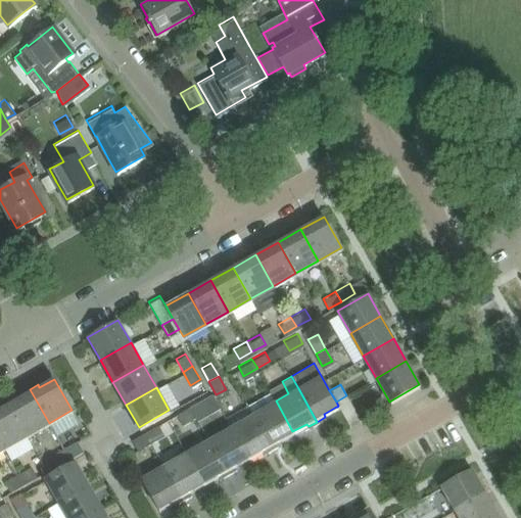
[(49,423),(30,389),(21,394),(22,396),(9,405),(27,435),(49,423)]
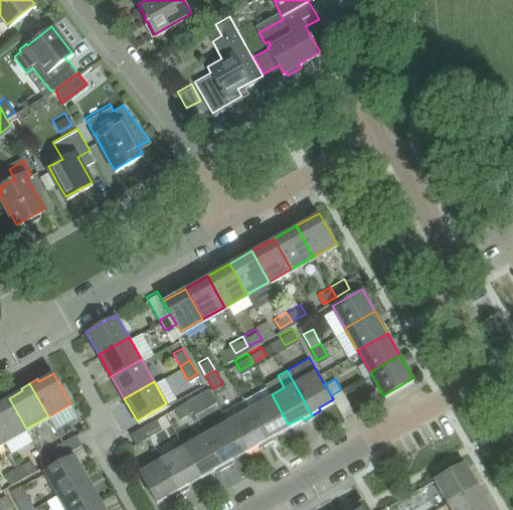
[(341,389),(331,395),(333,399),(343,417),(354,411),(341,389)]
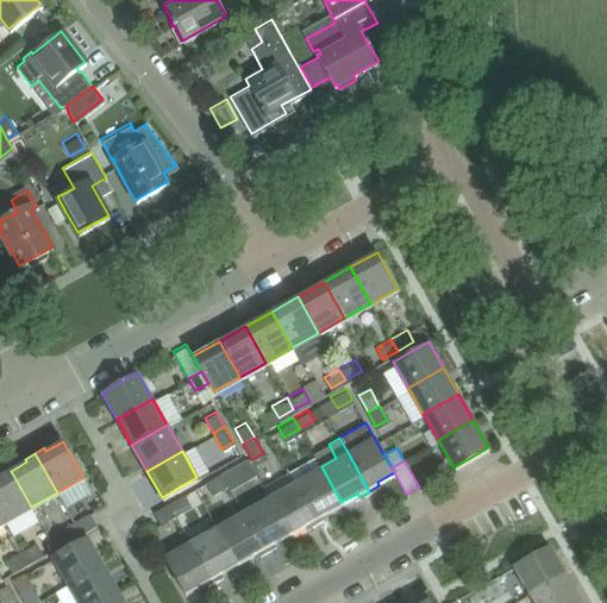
[(236,464),(220,472),(226,484),(242,475),(236,464)]
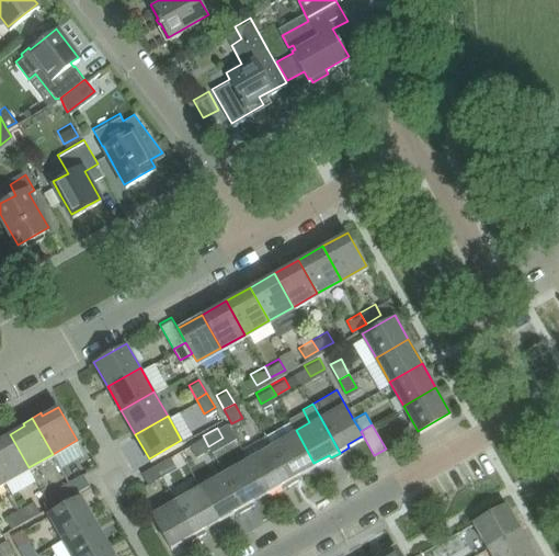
[(296,430),(272,444),(292,479),(300,475),(299,472),(314,463),(296,430)]
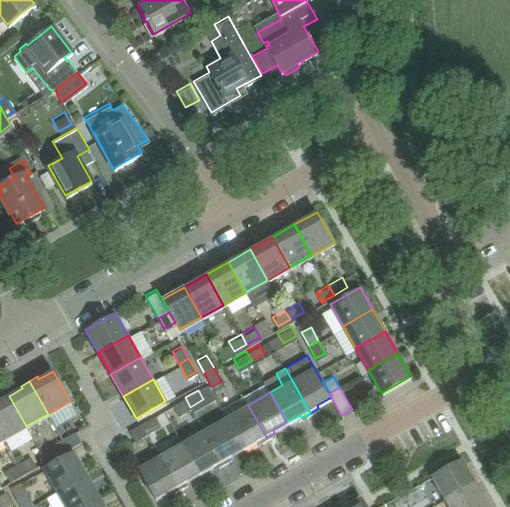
[(0,432),(4,439),(26,426),(9,396),(0,401),(0,432)]
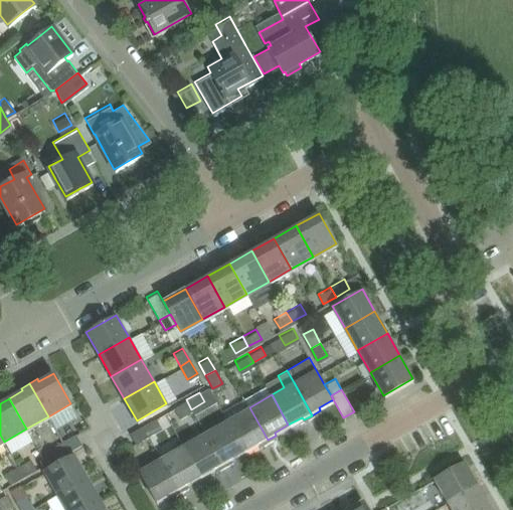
[(191,409),(186,399),(173,406),(178,416),(191,409)]
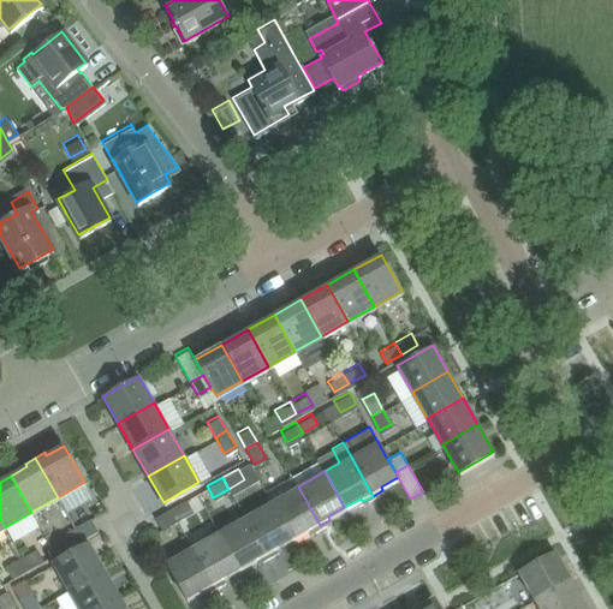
[(298,487),(272,501),(292,537),(308,529),(310,531),(320,525),(298,487)]
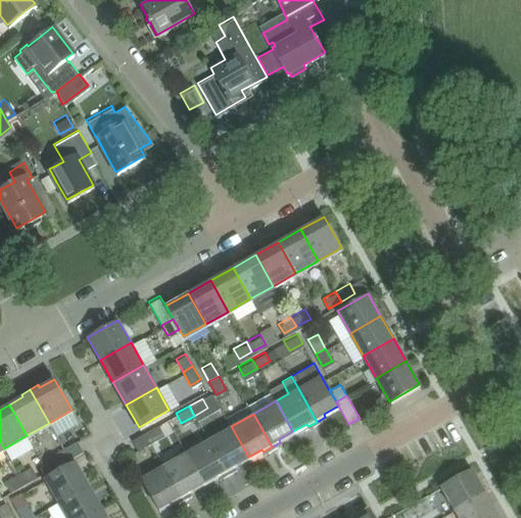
[(157,424),(144,431),(150,440),(162,433),(157,424)]
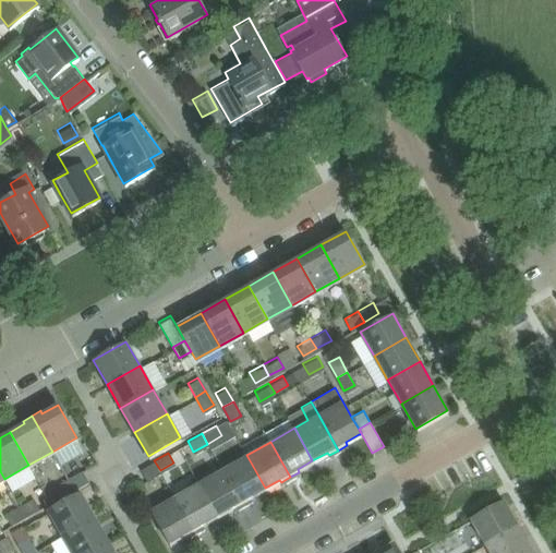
[(265,488),(246,455),(222,469),(242,504),(251,500),(250,496),(265,488)]
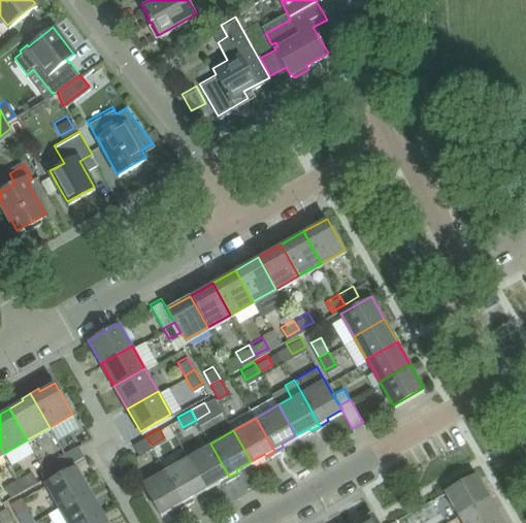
[(152,445),(145,435),(132,443),(138,453),(152,445)]
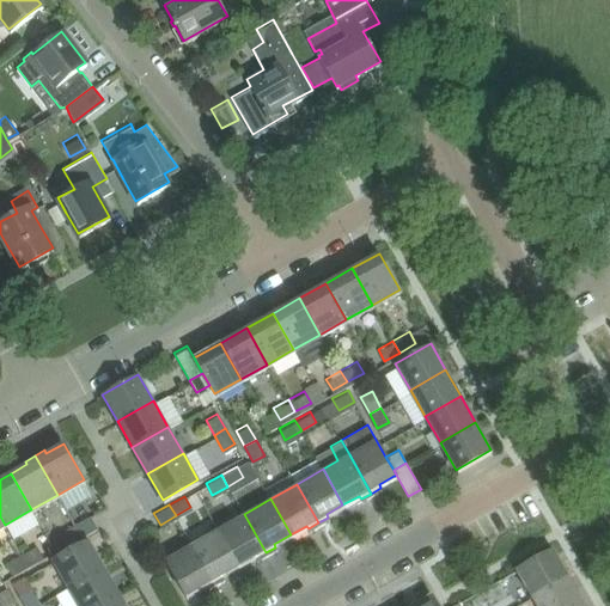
[(89,514),(73,524),(80,534),(96,526),(89,514)]
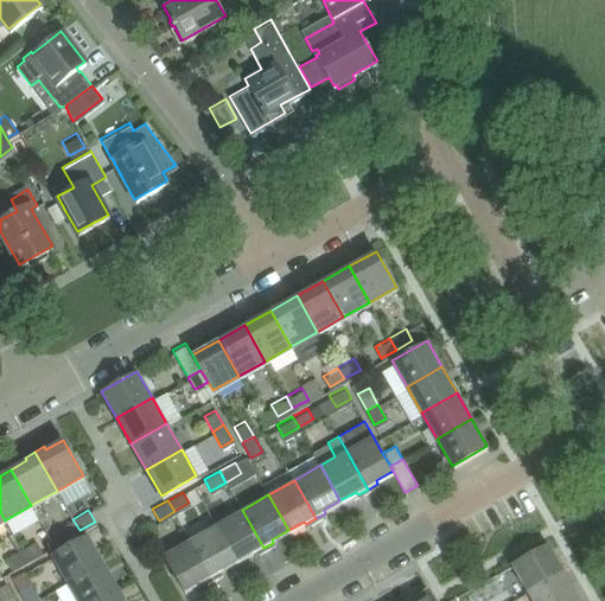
[(242,510),(216,524),(236,560),(253,550),(254,554),(263,548),(242,510)]
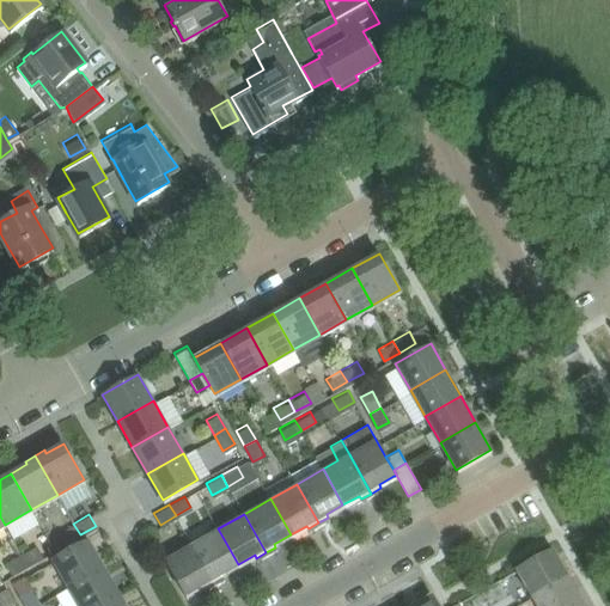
[(65,543),(80,534),(73,524),(59,532),(65,543)]
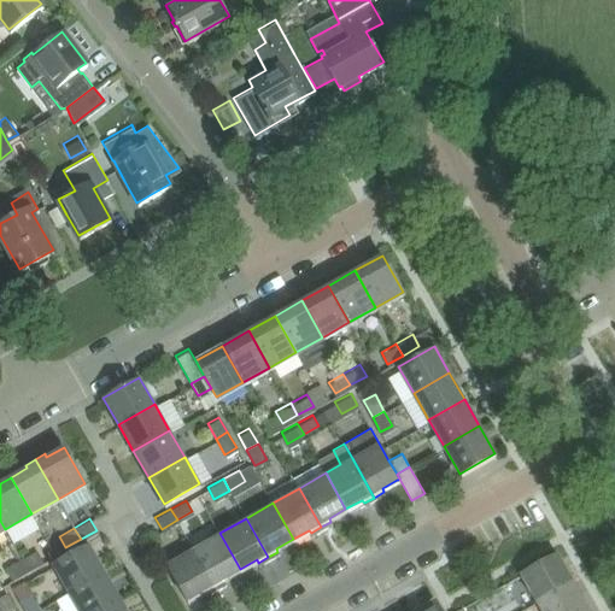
[(220,533),(193,548),(215,587),(226,582),(223,579),(240,569),(220,533)]
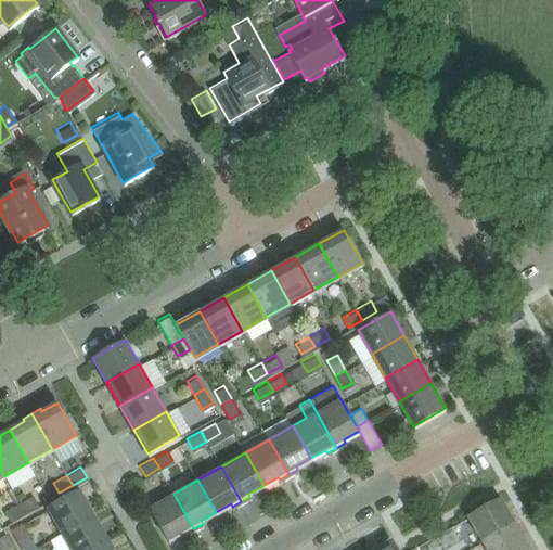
[(48,507),(61,531),(93,513),(79,488),(60,499),(48,507)]
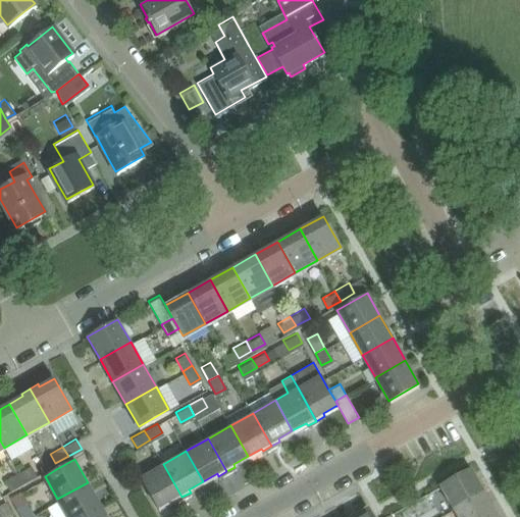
[(18,472),(23,481),(37,474),(32,464),(18,472)]
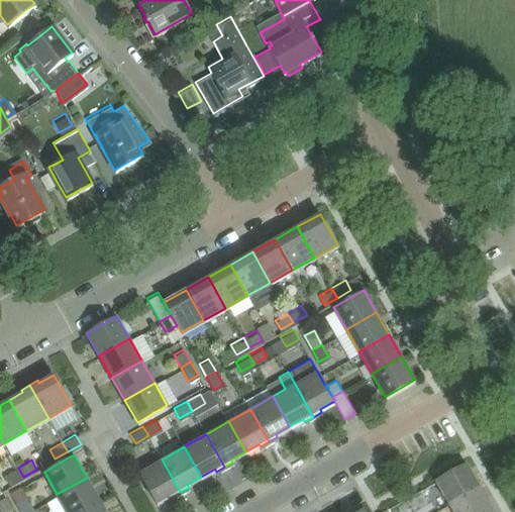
[(172,497),(180,492),(162,459),(138,472),(157,503),(158,502),(171,494),(172,497)]
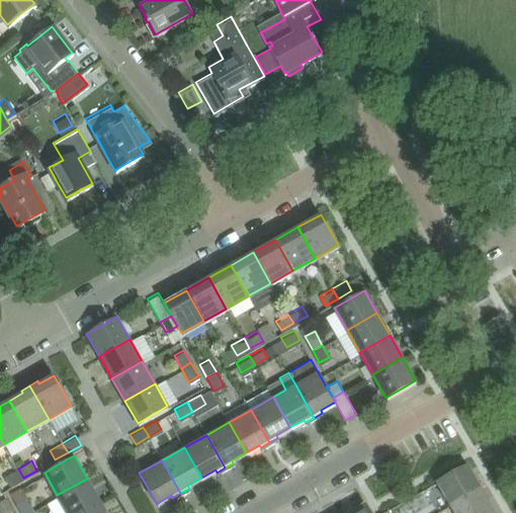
[(446,499),(449,504),(480,487),(466,463),(436,481),(446,499)]
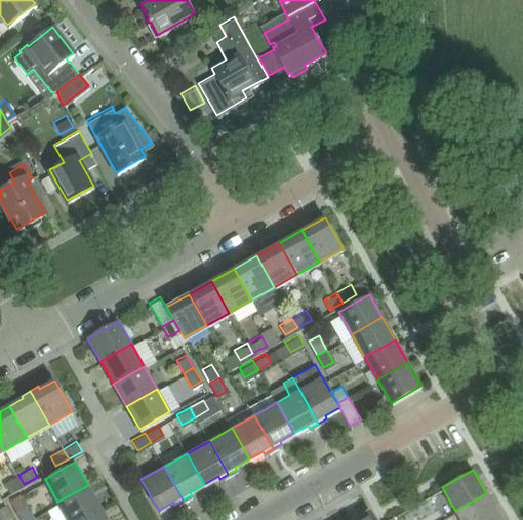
[(10,492),(24,484),(18,475),(5,482),(10,492)]
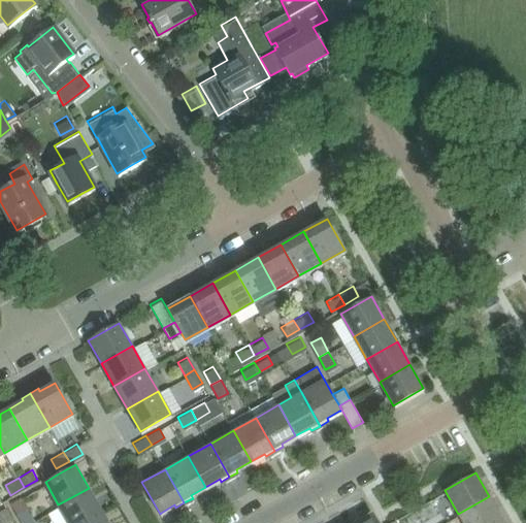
[(89,488),(58,504),(68,522),(78,522),(101,511),(89,488)]
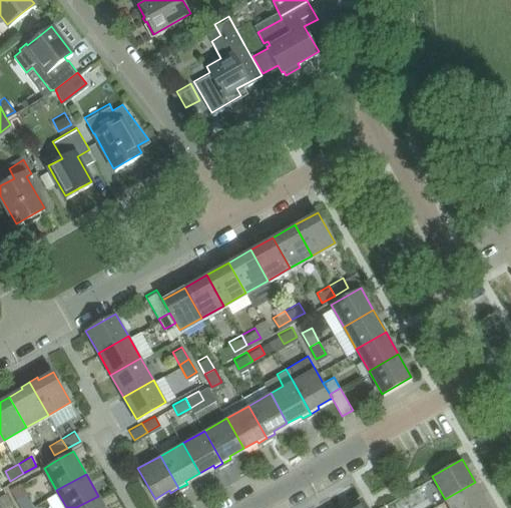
[(445,499),(450,507),(479,507),(487,504),(475,482),(445,499)]
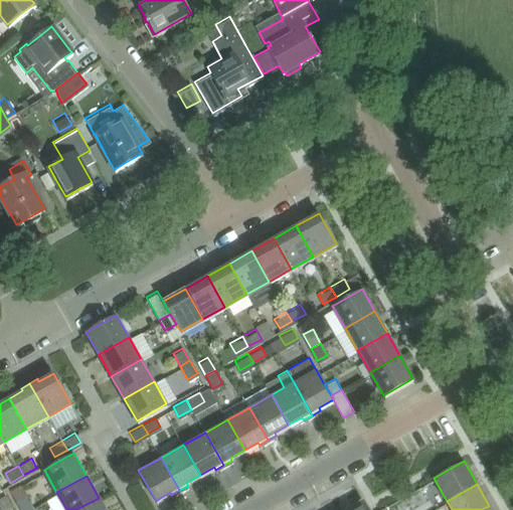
[(15,499),(22,509),(24,509),(32,506),(25,493),(15,499)]
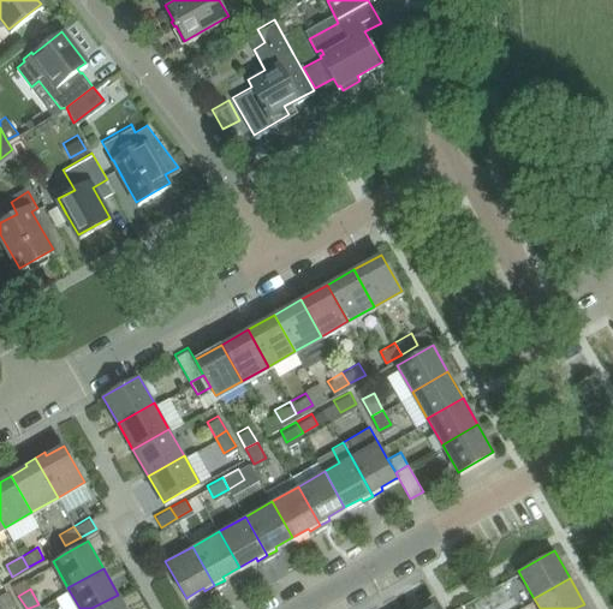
[(91,608),(126,608),(118,595),(91,608)]
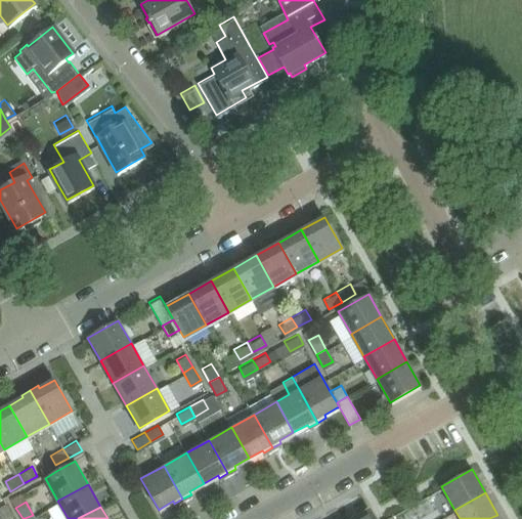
[(349,518),(374,518),(368,509),(349,518)]
